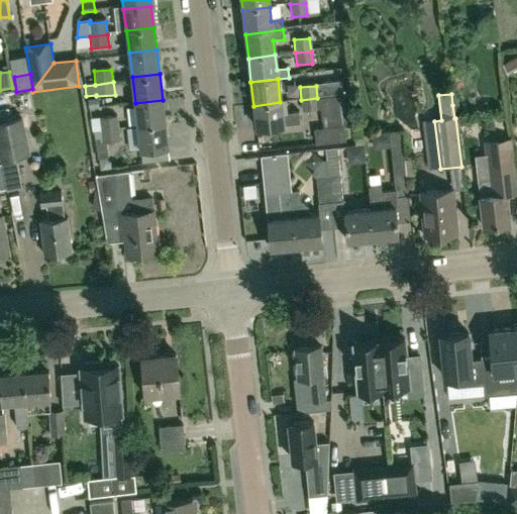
[(303,113),(319,111),(317,98),(301,100),(303,113)]
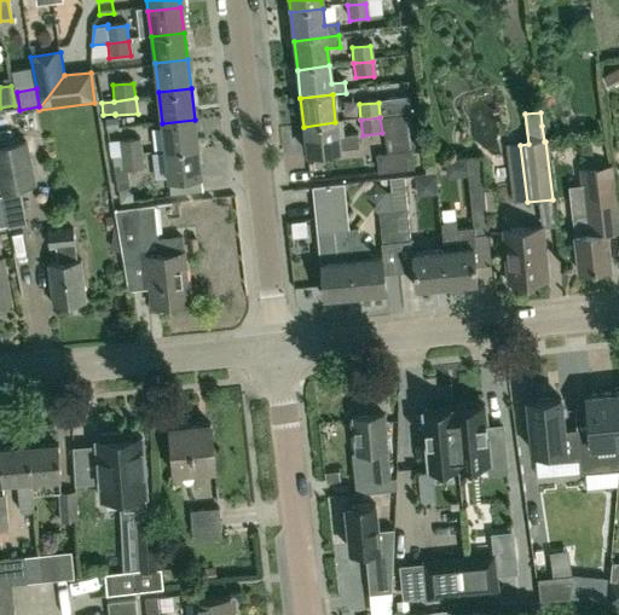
[(166,154),(198,149),(195,120),(162,123),(166,154)]
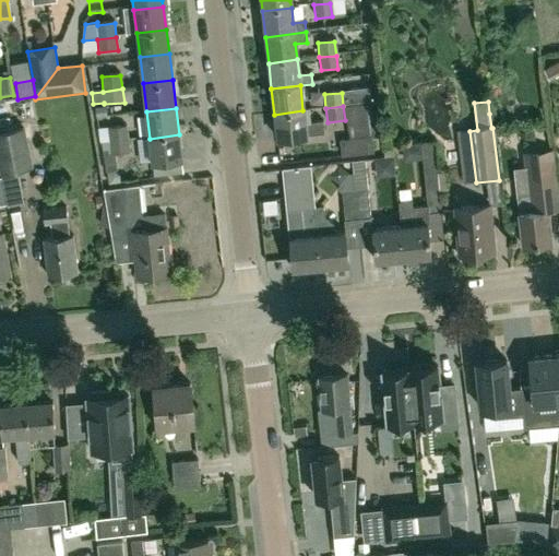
[(302,110),(274,115),(277,142),(323,137),(322,123),(310,125),(309,110),(302,110)]
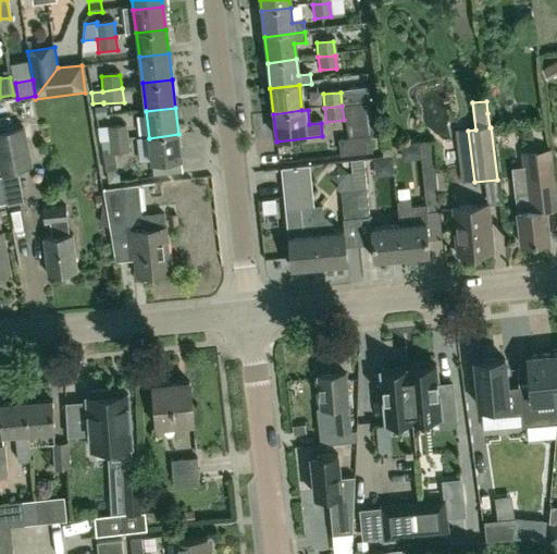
[(100,144),(127,140),(126,126),(107,128),(98,131),(100,144)]
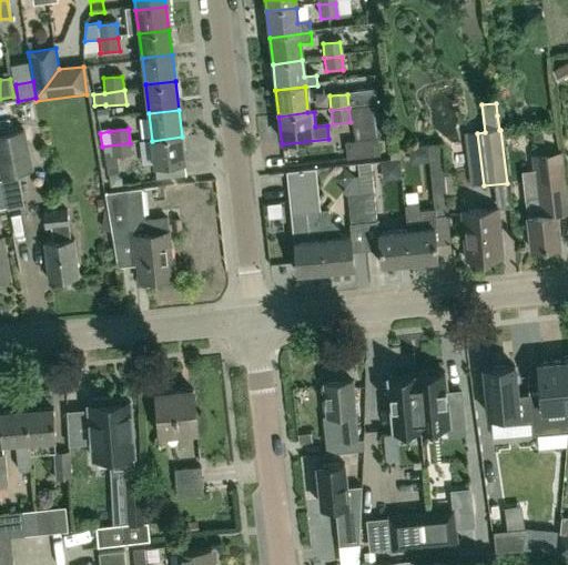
[(0,173),(1,178),(31,172),(24,132),(0,135),(0,173)]
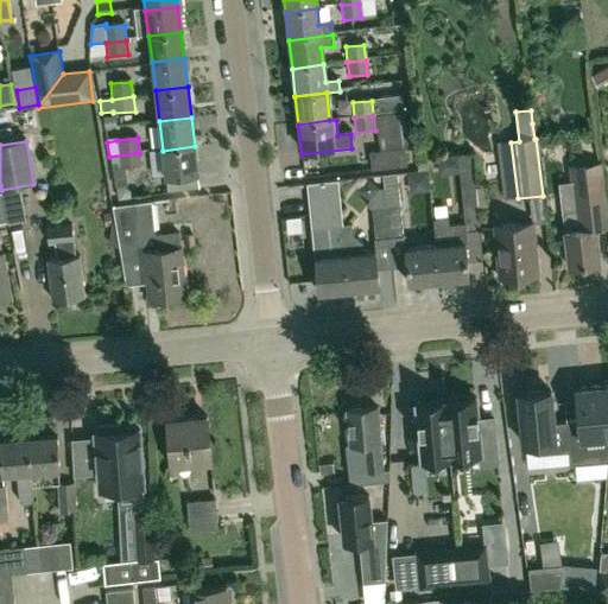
[(195,146),(163,151),(166,179),(166,195),(200,190),(197,176),(195,146)]
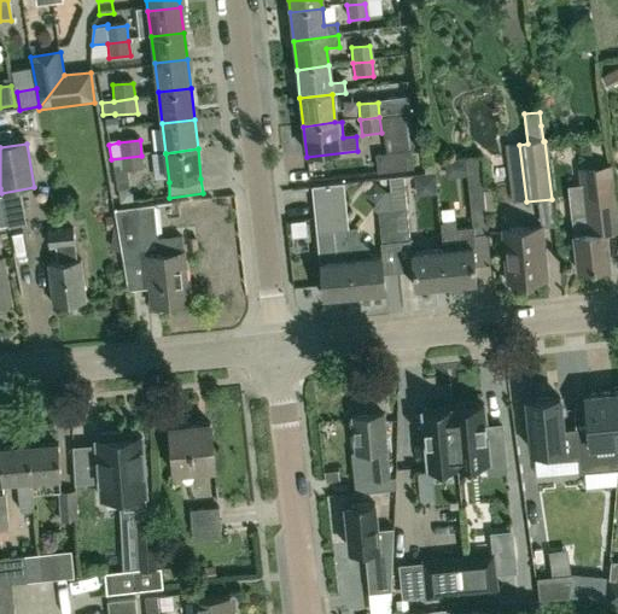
[(378,175),(413,171),(412,155),(410,152),(386,156),(375,157),(378,175)]
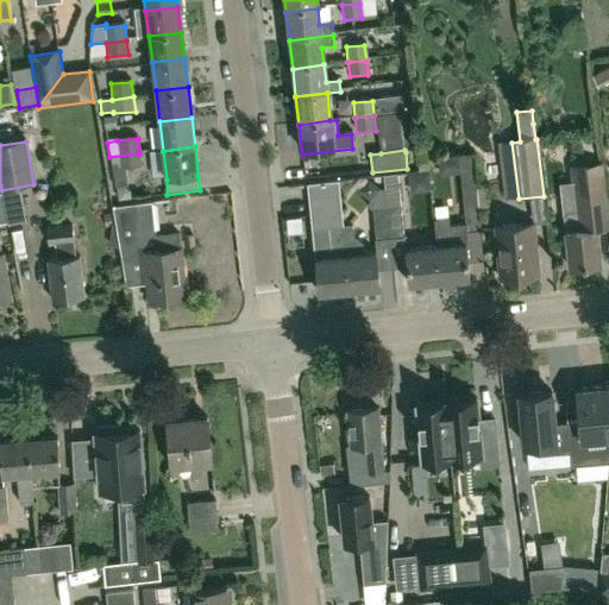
[(139,153),(110,157),(112,172),(142,168),(139,153)]
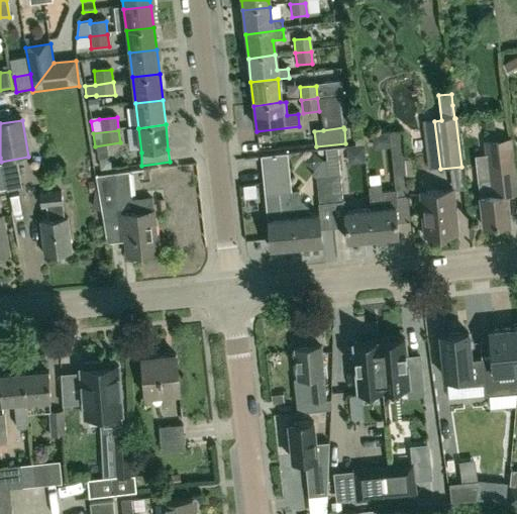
[(484,229),(510,226),(506,198),(516,196),(516,184),(512,140),(483,143),(488,181),(478,182),(480,199),(484,229)]
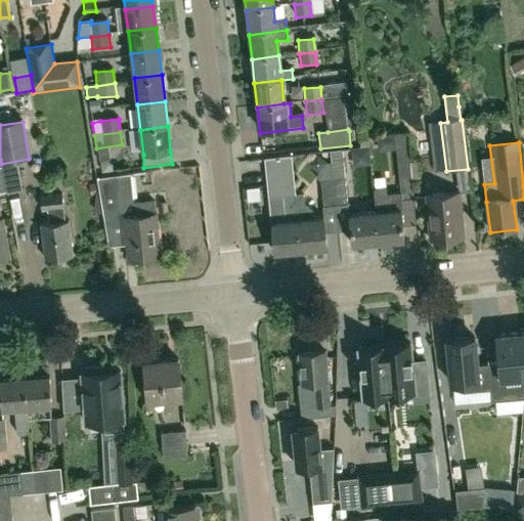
[(411,181),(410,164),(409,164),(407,143),(378,147),(378,154),(395,153),(400,201),(413,200),(411,181)]
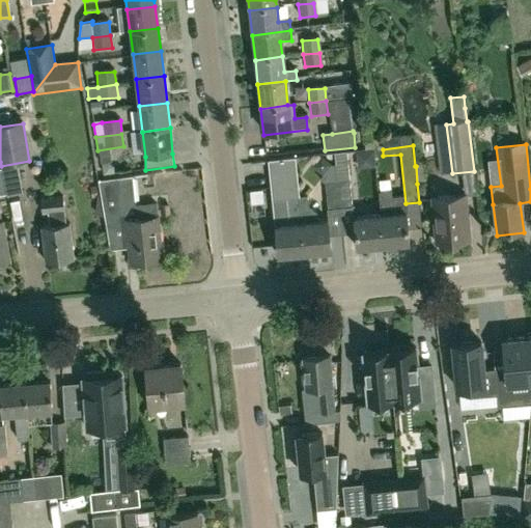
[(336,170),(339,211),(352,210),(345,154),(334,155),(335,166),(335,170),(336,170)]
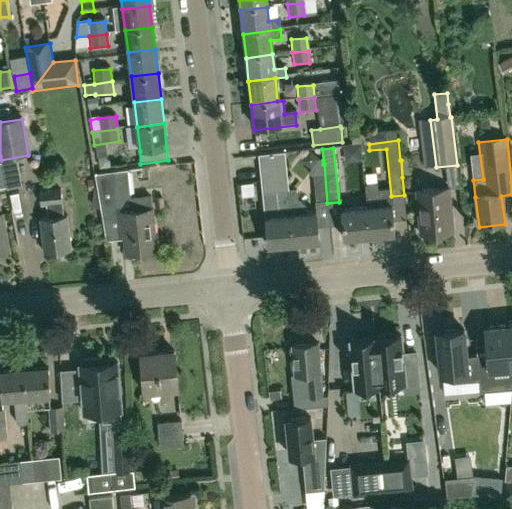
[(294,247),(288,191),(286,192),(283,154),(257,156),(261,194),(275,193),(277,218),(265,219),(268,249),(294,247)]
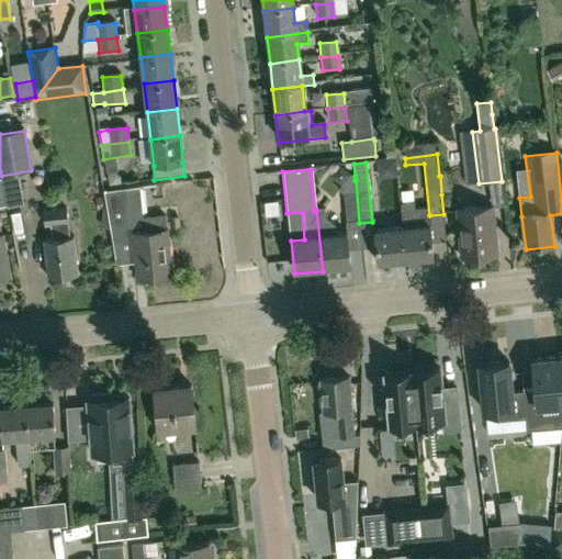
[(344,197),(346,224),(359,223),(356,180),(355,180),(355,176),(351,177),(338,192),(344,197)]
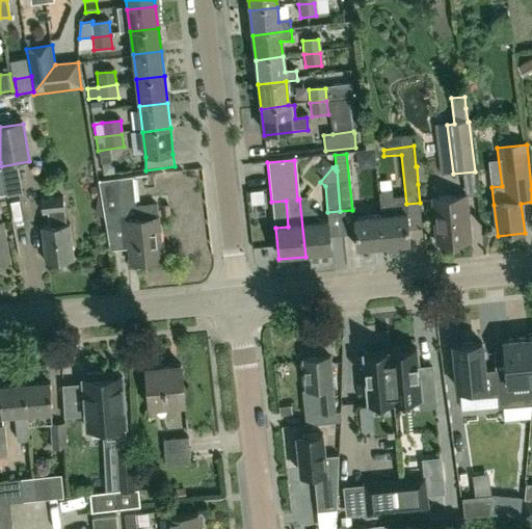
[(135,207),(132,179),(98,183),(106,227),(125,225),(129,265),(159,262),(155,219),(158,219),(156,205),(135,207)]
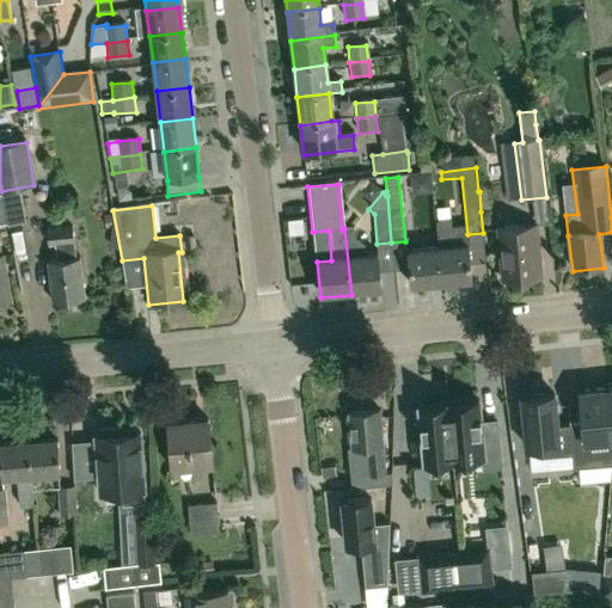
[(438,250),(441,286),(471,282),(467,246),(453,249),(451,222),(435,225),(438,250)]
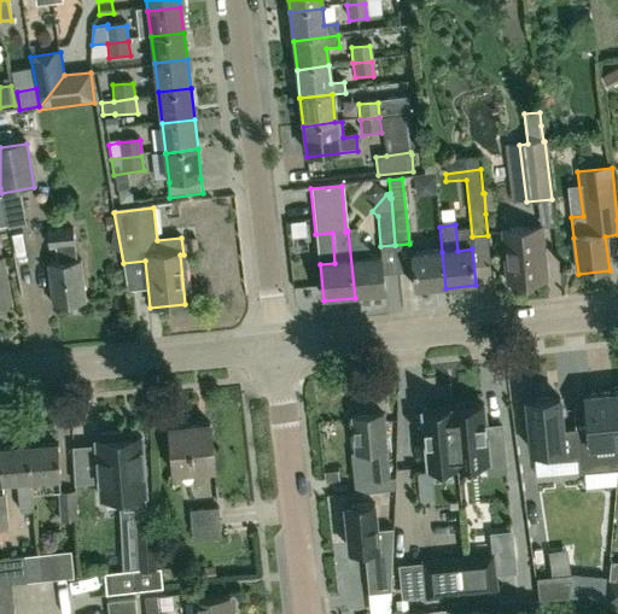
[(506,284),(546,280),(542,229),(502,233),(506,284)]
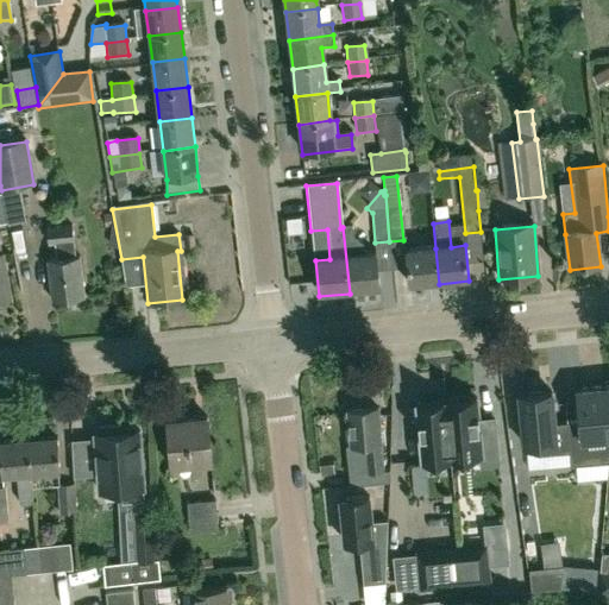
[(75,258),(71,227),(46,229),(49,245),(56,244),(57,260),(46,262),(51,302),(83,298),(79,258),(75,258)]
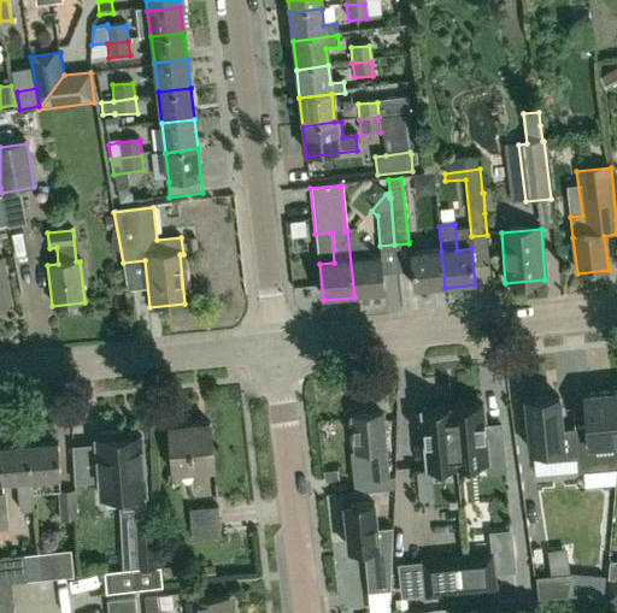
[(347,230),(354,298),(385,294),(381,258),(375,258),(375,259),(368,259),(366,249),(356,241),(354,231),(356,231),(354,230),(347,230)]
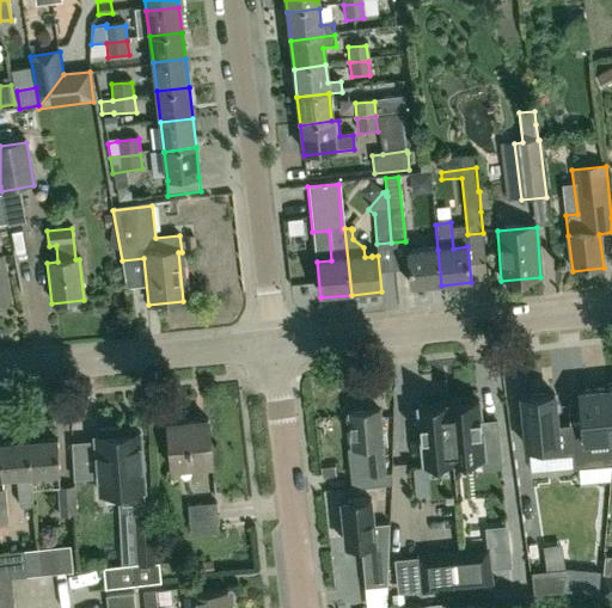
[(411,288),(441,286),(438,250),(408,253),(411,288)]
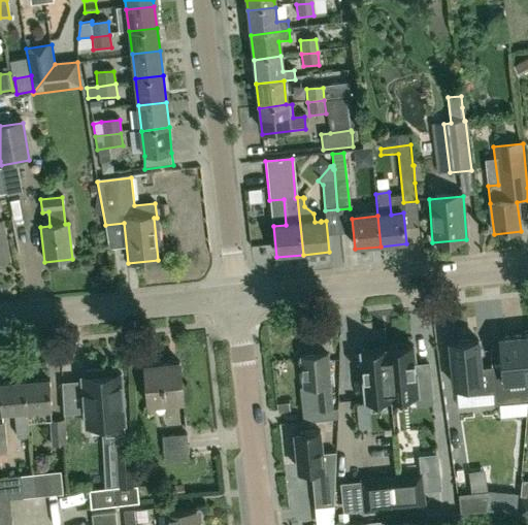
[(503,367),(492,368),(494,395),(495,406),(527,403),(527,402),(527,387),(523,337),(500,339),(501,350),(503,367)]
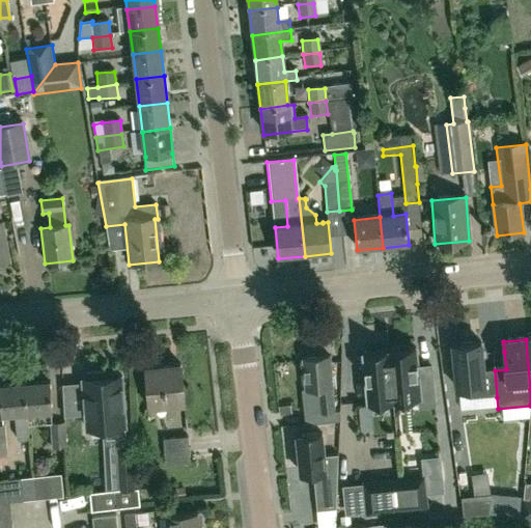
[(481,344),(453,346),(457,391),(472,389),(473,399),(497,397),(495,370),(483,371),(481,354),(481,344)]
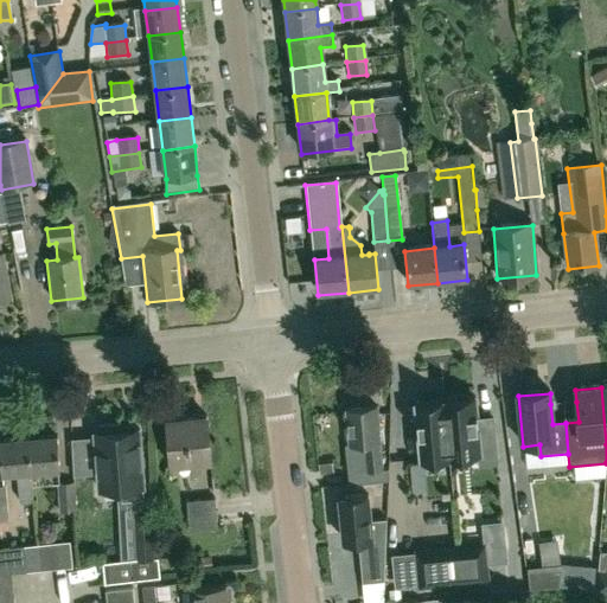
[(448,403),(445,403),(451,459),(478,456),(479,467),(496,466),(492,421),(477,422),(474,399),(467,401),(467,397),(447,398),(448,403)]
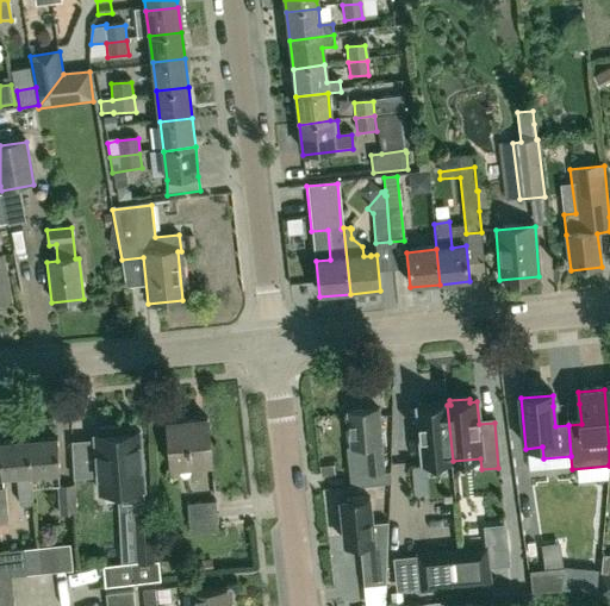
[(423,464),(453,461),(447,405),(417,407),(423,464)]
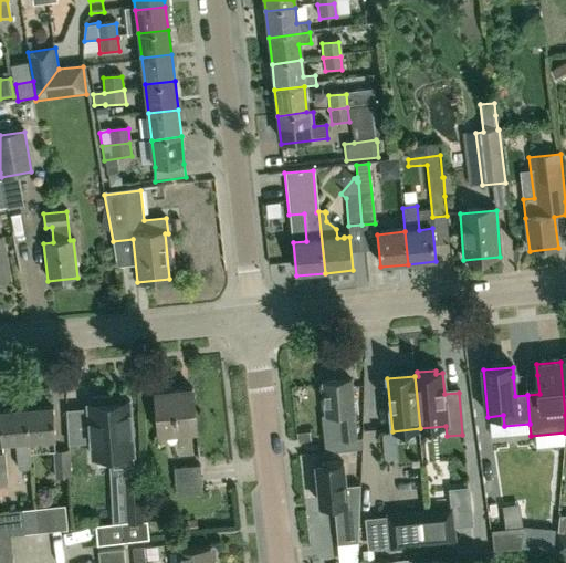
[(356,441),(353,415),(355,415),(352,383),(322,385),(325,417),(338,416),(341,442),(356,441)]
